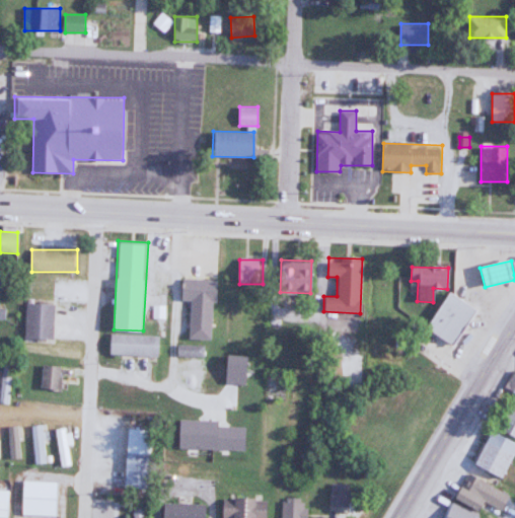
[(181,300),(191,300),(190,339),(213,340),(215,280),(182,279),(181,300)]
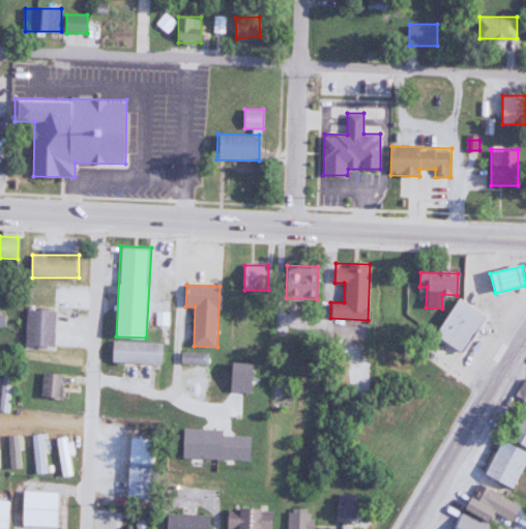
[(486,316),(459,298),(435,335),(463,353),(486,316)]
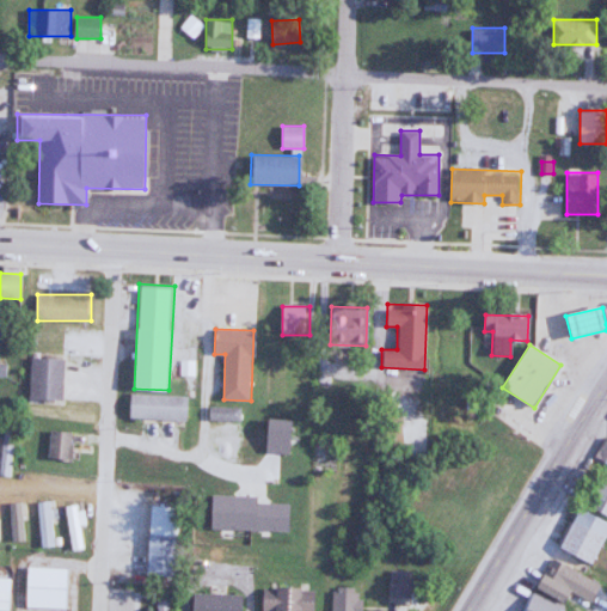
[(63,359),(30,359),(30,399),(63,399),(63,359)]
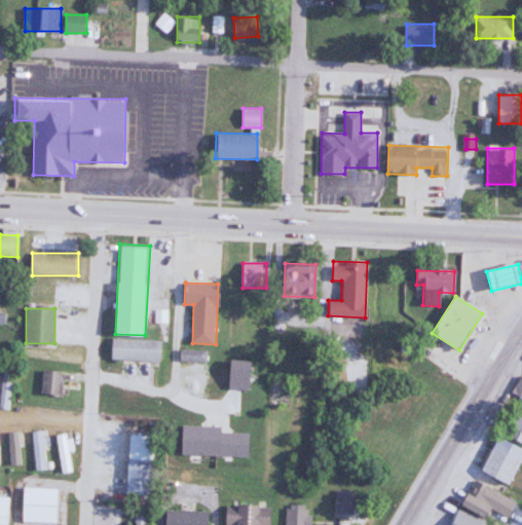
[(112,359),(162,360),(162,339),(112,338),(112,359)]
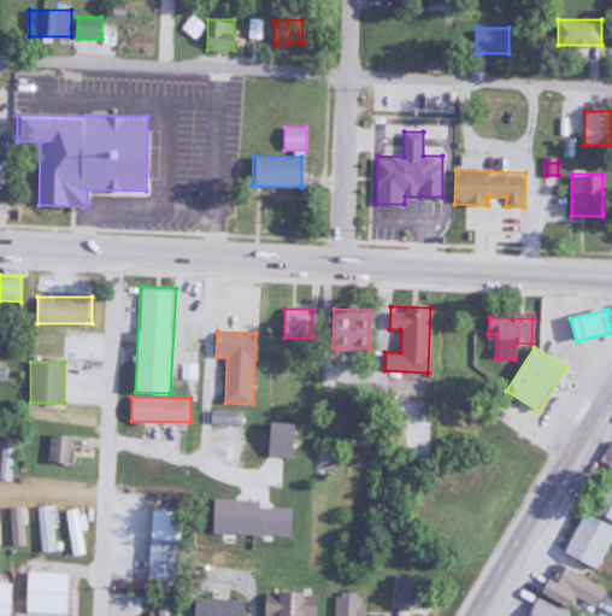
[(16,427),(3,427),(3,479),(16,479),(16,427)]
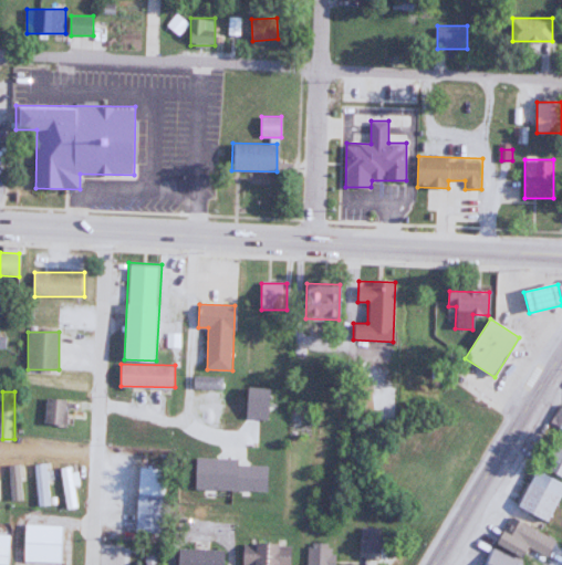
[(65,398),(45,398),(45,424),(65,424),(65,398)]
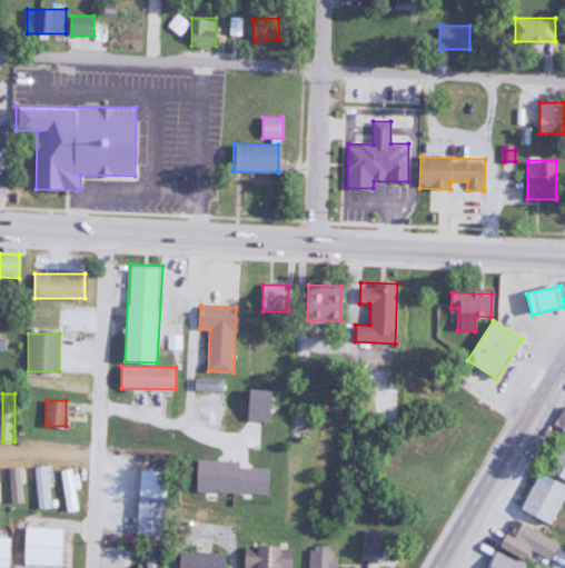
[(316,438),(316,408),(294,408),(294,438),(316,438)]
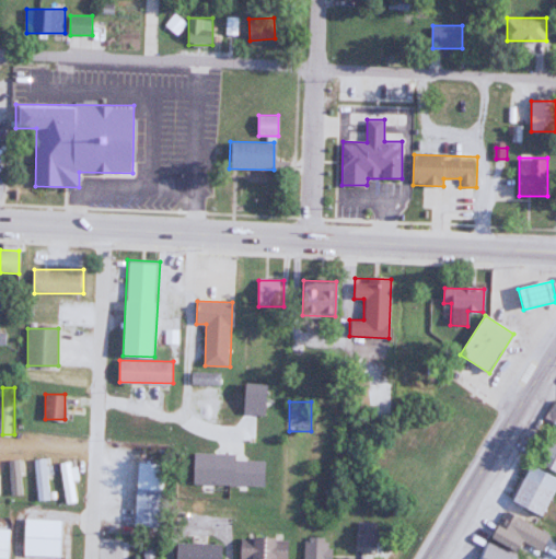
[(555,440),(542,462),(555,470),(555,440)]
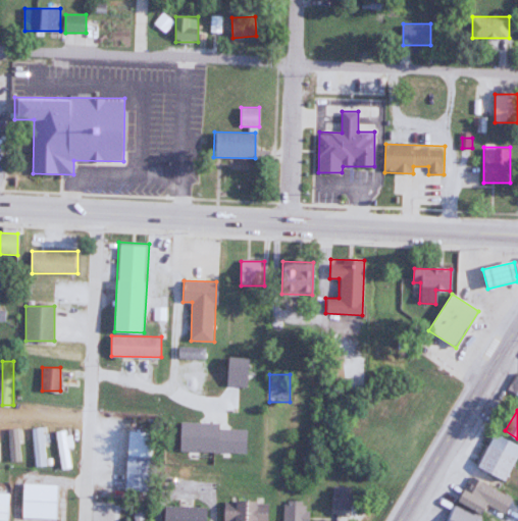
[(23,465),(22,419),(10,419),(11,465),(23,465)]
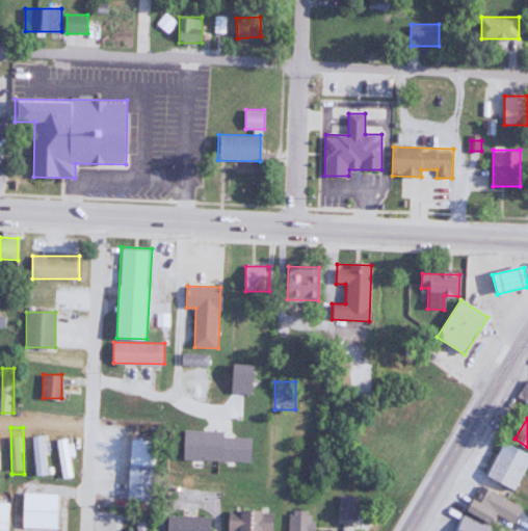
[(49,435),(35,435),(35,474),(49,474),(49,435)]
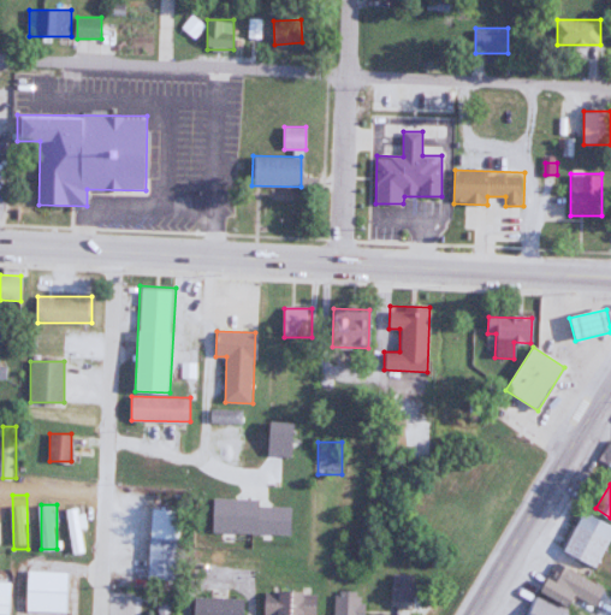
[(72,554),(87,551),(82,507),(69,508),(72,554)]
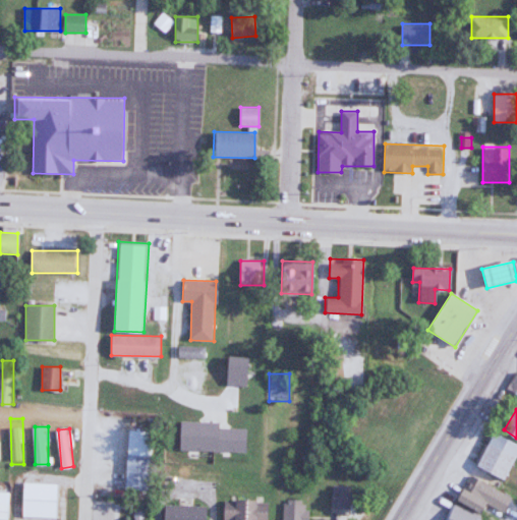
[(149,430),(127,429),(124,490),(146,492),(149,430)]
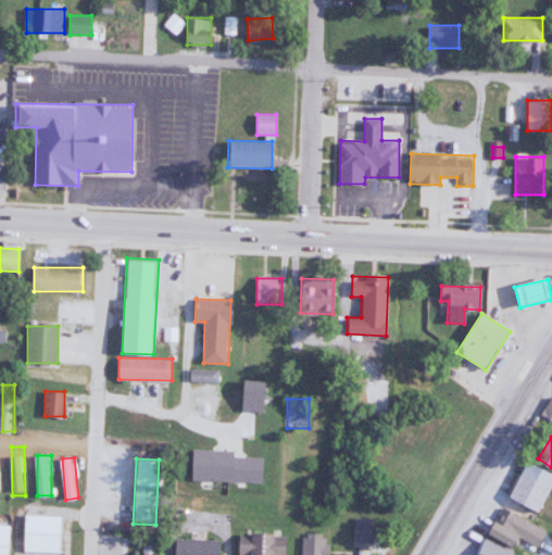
[(541,513),(551,486),(551,471),(524,462),(509,500),(541,513)]
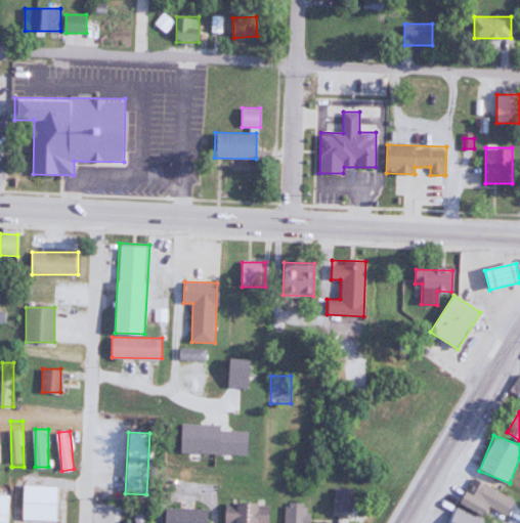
[(485,507),(508,515),(514,496),(469,481),(460,506),(483,514),(485,507)]
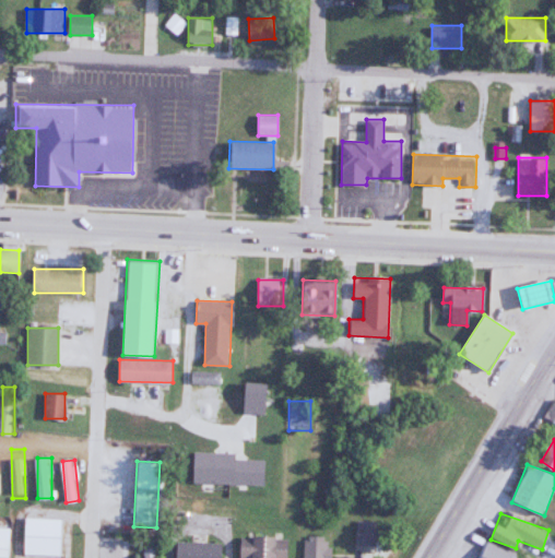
[(24,555),(65,555),(63,518),(24,519),(24,555)]
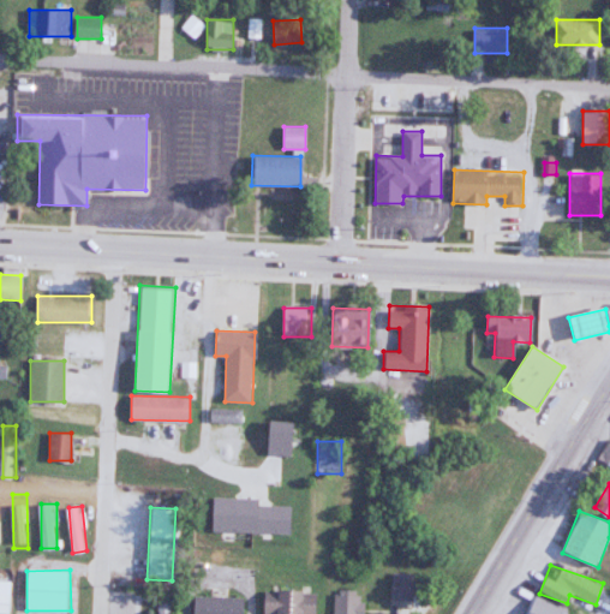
[(393,601),(416,601),(417,573),(394,572),(393,601)]
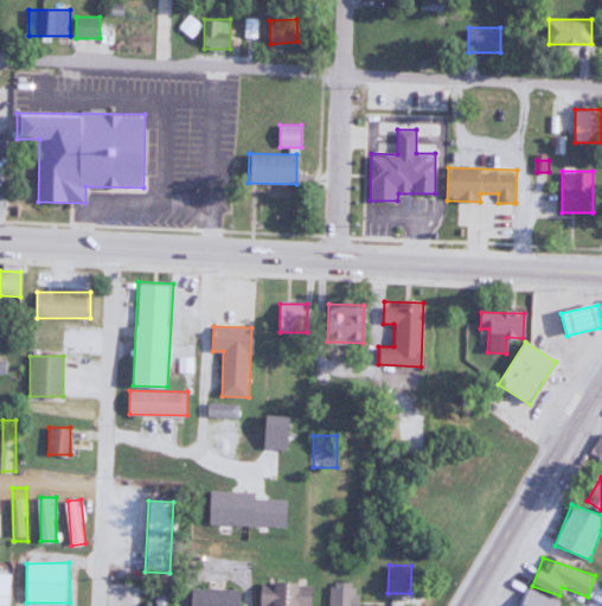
[(0,604),(12,605),(13,572),(0,571),(0,604)]
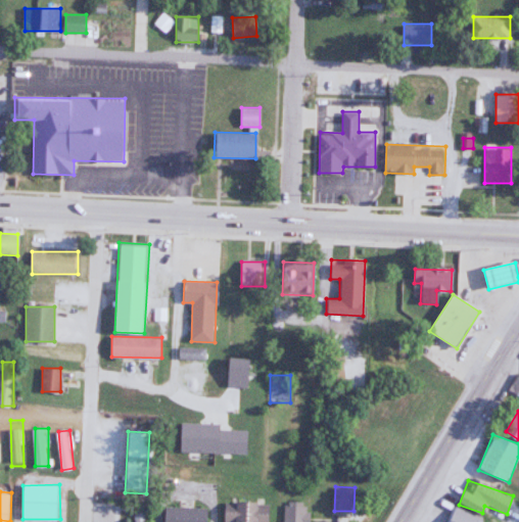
[(270,521),(271,503),(224,502),(223,521),(270,521)]
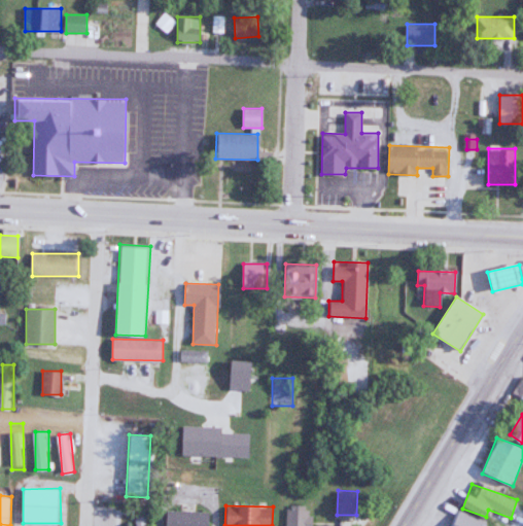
[(286,525),(310,525),(311,506),(287,506),(286,525)]
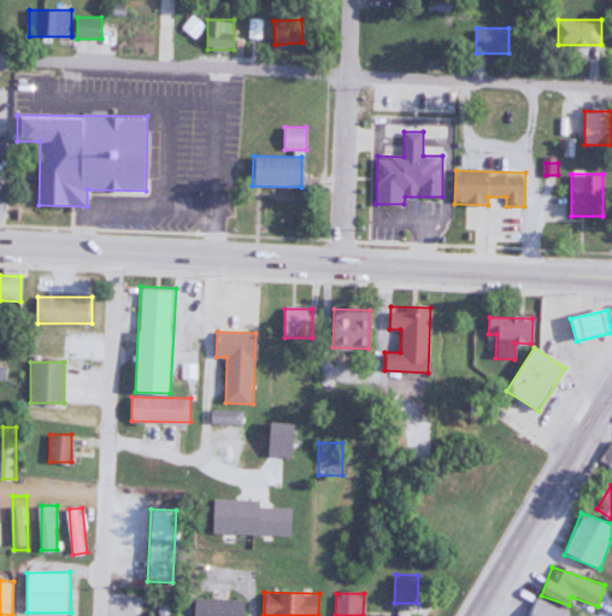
[(564,615),(568,608),(535,597),(528,615),(564,615)]
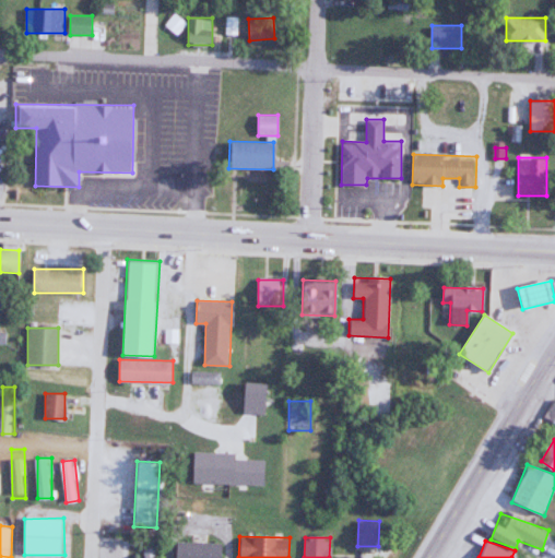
[(221,557),(221,542),(176,542),(176,557),(221,557)]
